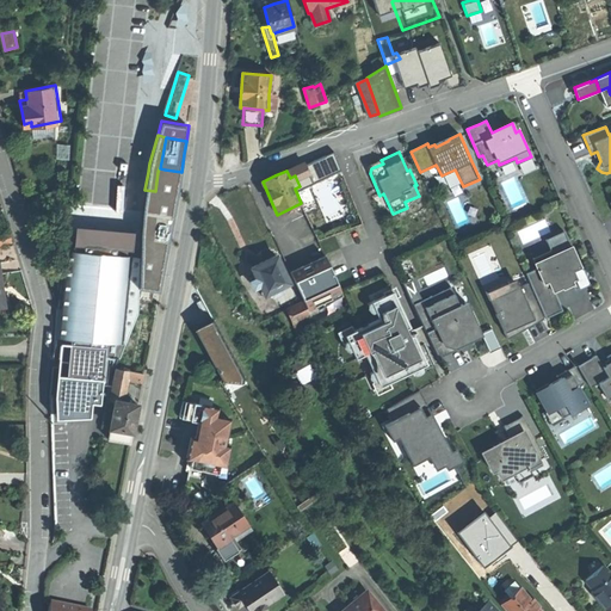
[(143,211),(164,214),(166,199),(144,197),(143,211)]
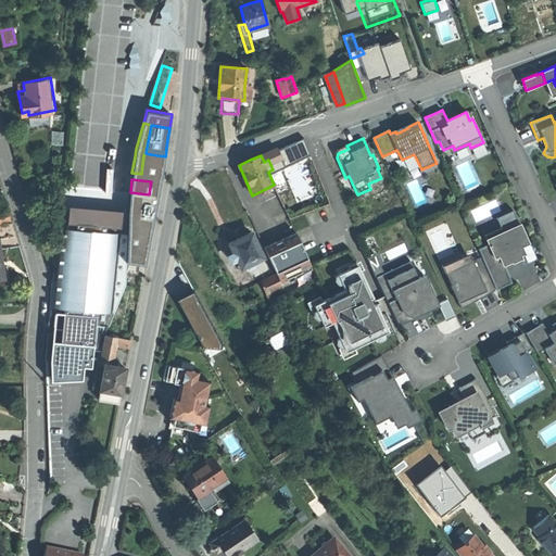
[(151,181),(149,194),(158,196),(160,184),(151,181)]
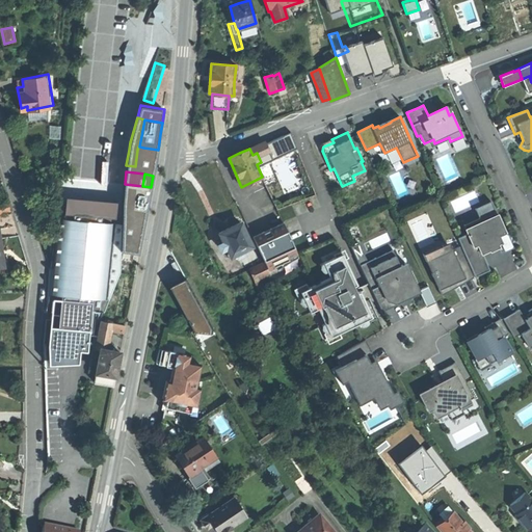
[(60,195),(96,195),(96,180),(60,180),(60,195)]
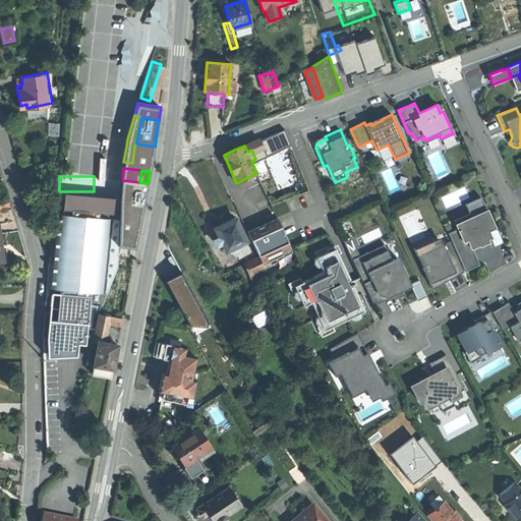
[(142,214),(148,183),(139,182),(122,180),(120,210),(142,214)]
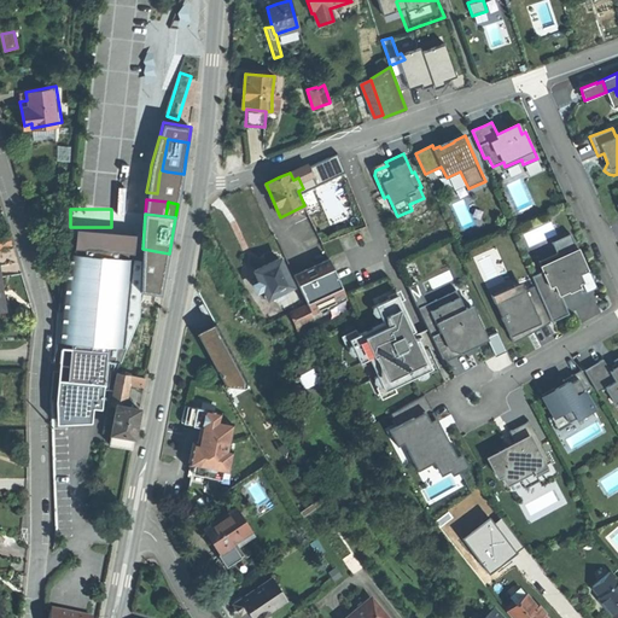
[(75,255),(133,260),(133,254),(134,254),(136,235),(135,234),(135,237),(118,239),(103,238),(79,237),(77,248),(74,248),(74,249),(75,249),(75,255)]
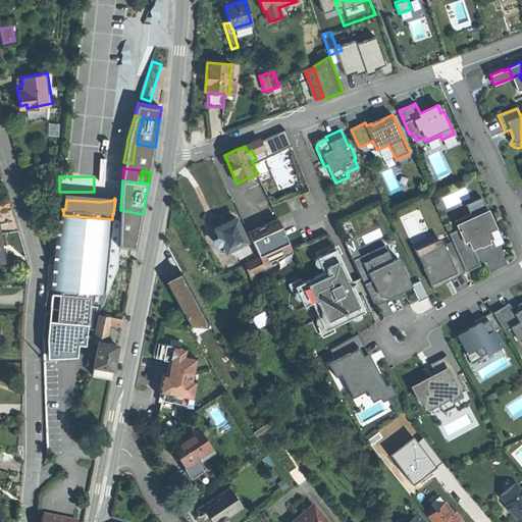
[(466,205),(470,214),(485,206),(482,198),(466,205)]
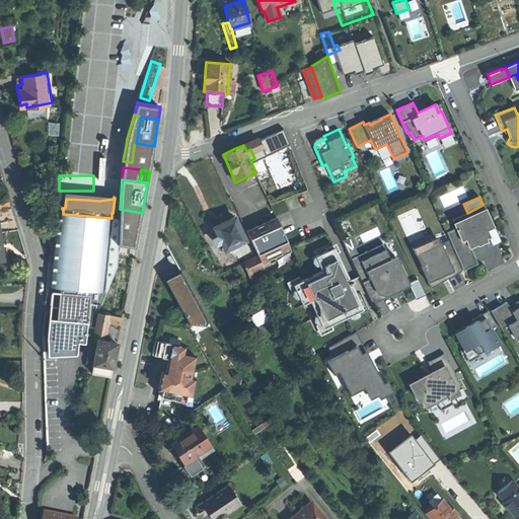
[(7,199),(0,200),(0,209),(9,206),(7,199)]
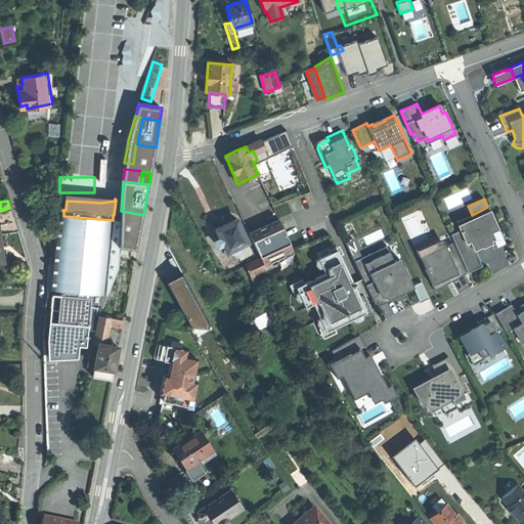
[(487,207),(472,215),(473,218),(457,225),(461,230),(450,234),(468,273),(478,268),(482,266),(475,250),(482,247),(482,248),(490,245),(492,249),(504,244),(497,227),(497,228),(487,207)]
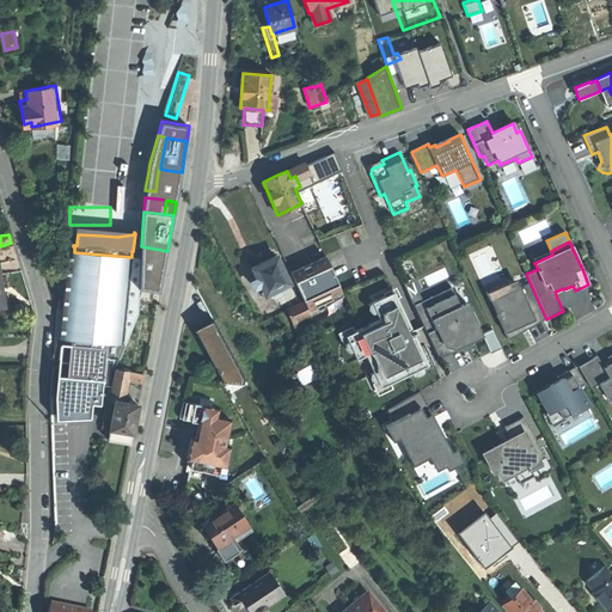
[(140,258),(132,257),(74,252),(68,251),(68,252),(69,252),(61,338),(60,338),(71,340),(105,343),(126,346),(139,314),(140,258)]
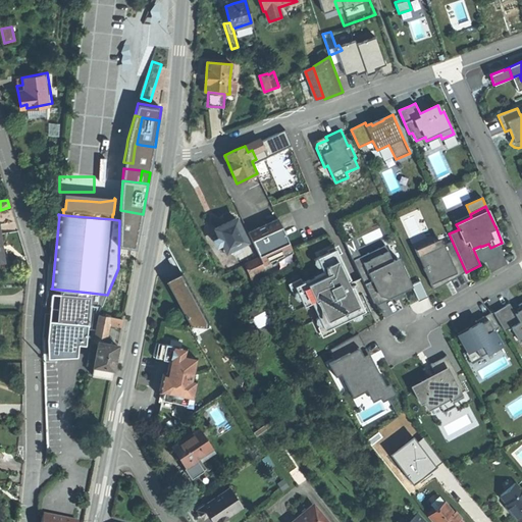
[(455,221),(456,224),(471,217),(470,214),(455,221)]
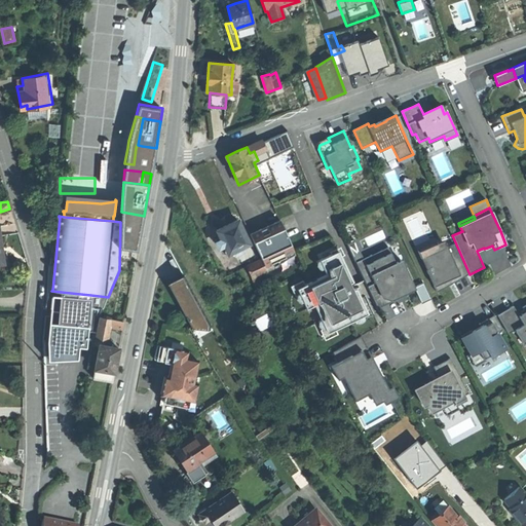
[(240,248),(249,243),(237,220),(226,226),(217,230),(222,239),(217,242),(219,248),(222,246),(226,254),(233,251),(235,255),(242,252),(240,248)]
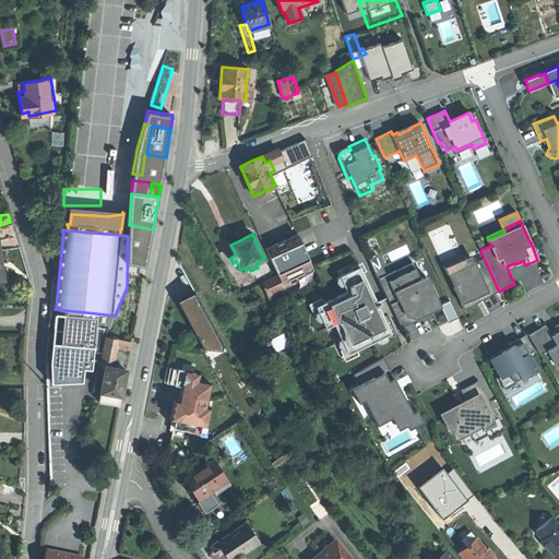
[(297,235),(265,249),(278,275),(282,284),(289,280),(304,273),(302,271),(312,266),(297,235)]
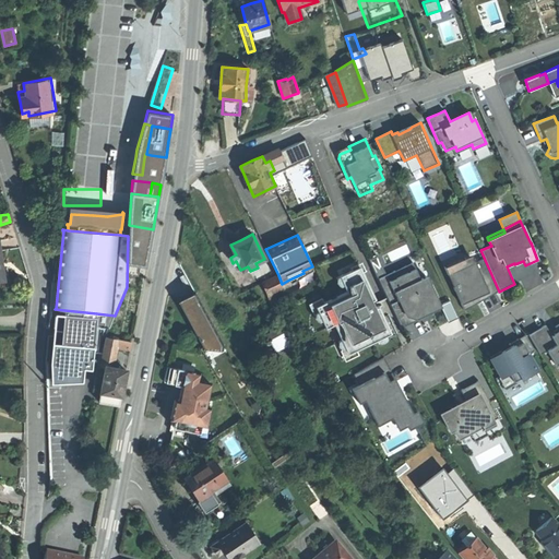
[(463,310),(482,300),(479,296),(464,302),(451,273),(483,259),(479,251),(443,266),(463,310)]
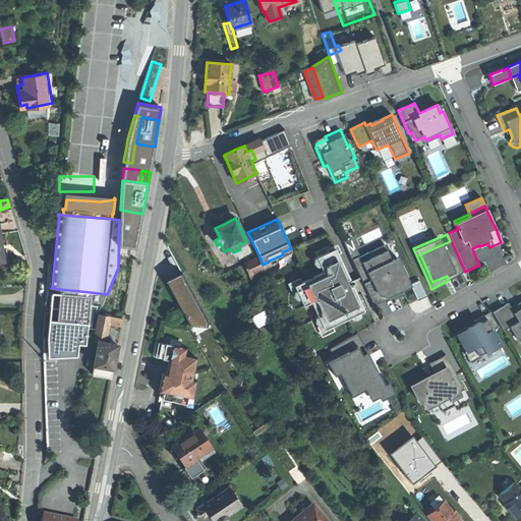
[(463,272),(450,241),(420,254),(432,282),(447,276),(449,280),(463,272)]
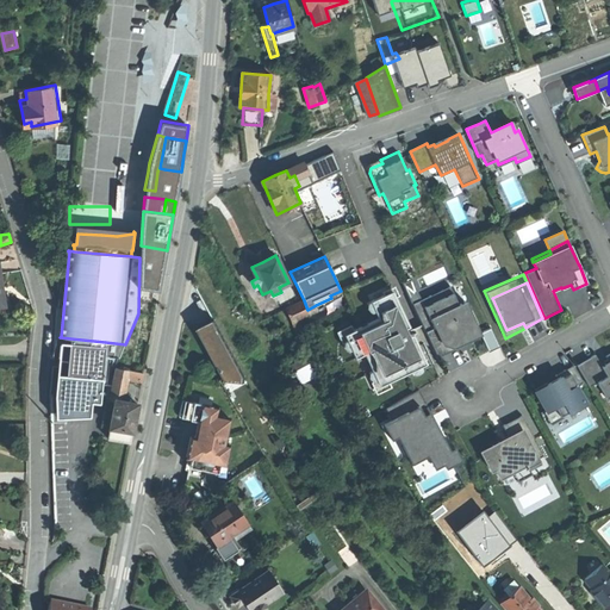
[(341,291),(330,296),(331,298),(316,305),(319,310),(343,296),(341,291)]
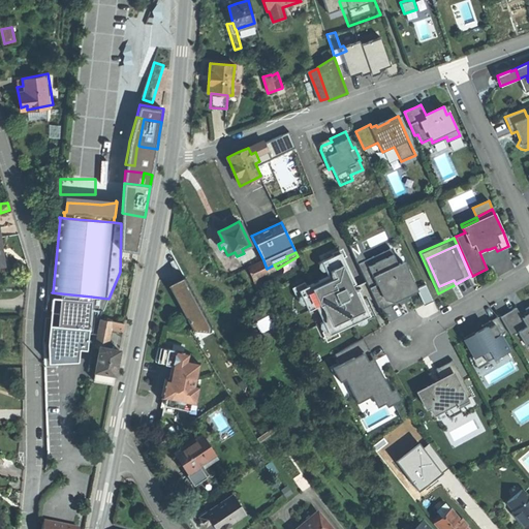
[(379,310),(395,303),(393,300),(396,298),(395,296),(400,293),(404,294),(408,292),(416,288),(403,262),(398,265),(393,254),(376,262),(373,256),(358,263),(379,310)]
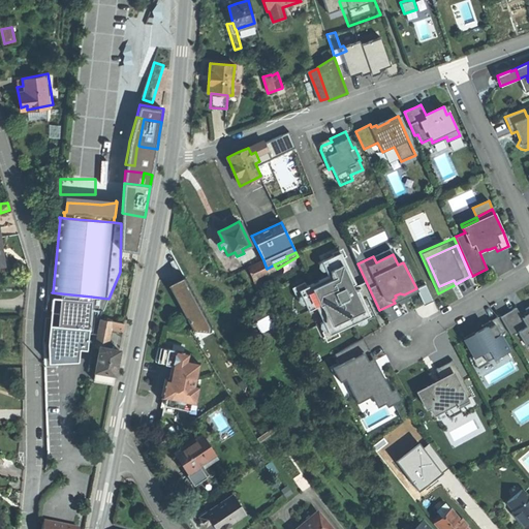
[(321,261),(314,266),(318,272),(321,271),(324,277),(302,288),(305,293),(298,297),(299,298),(296,299),(300,307),(303,305),(306,312),(314,308),(321,322),(319,323),(323,331),(325,330),(327,331),(334,327),(336,332),(356,322),(358,324),(366,320),(364,318),(366,318),(363,311),(367,309),(358,290),(354,291),(351,284),(354,283),(342,256),(336,259),(333,255),(320,260),(321,261)]
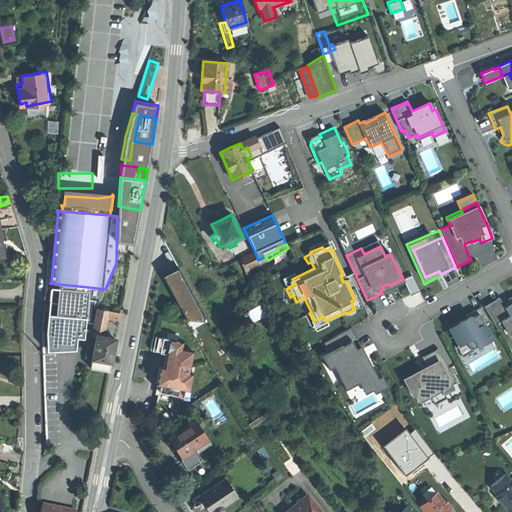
[(245,270),(260,263),(258,260),(255,252),(240,259),(245,270)]
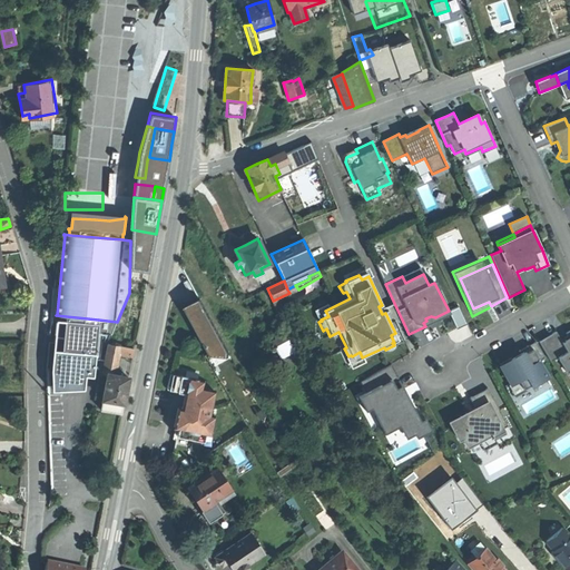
[(199,337),(215,328),(194,290),(177,298),(199,337)]
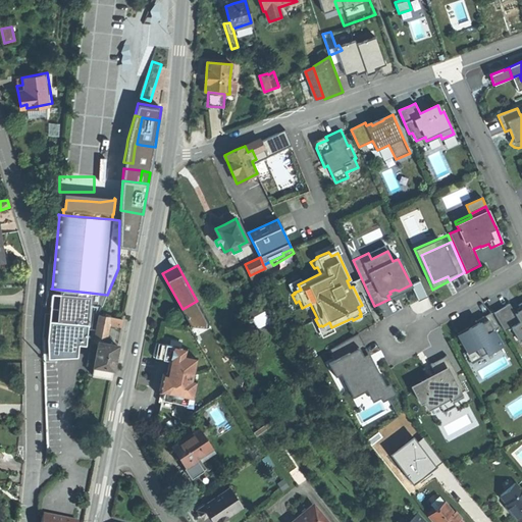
[(405,294),(403,289),(399,291),(395,290),(389,292),(390,294),(387,296),(389,299),(390,300),(400,296),(405,294)]
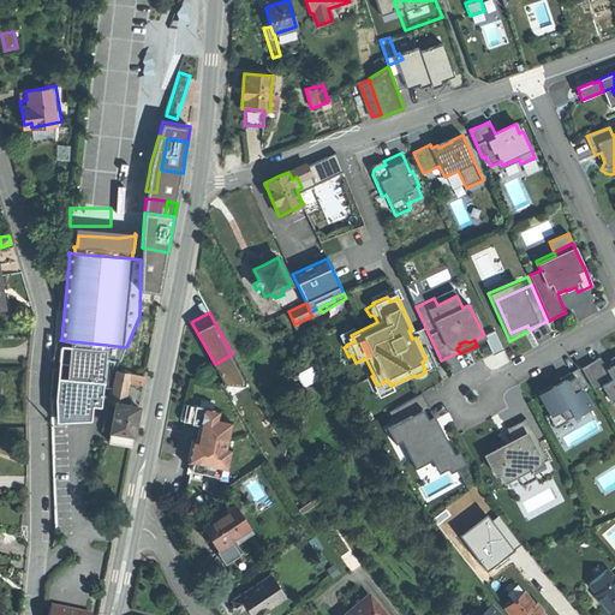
[(105,359),(106,345),(71,341),(69,372),(72,372),(70,402),(101,406),(105,359)]
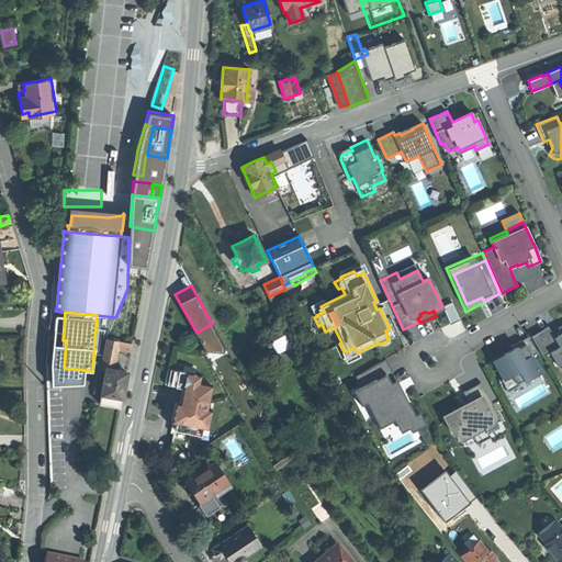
[(115,317),(97,315),(96,328),(110,330),(115,317)]
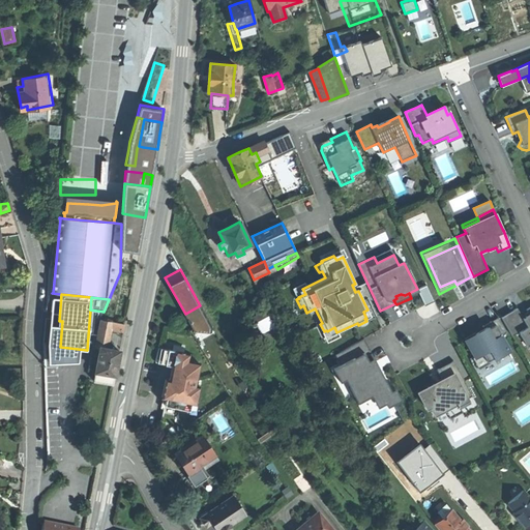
[(512,311),(501,318),(512,336),(519,332),(527,346),(529,344),(529,307),(527,311),(529,315),(523,318),(517,308),(512,311)]
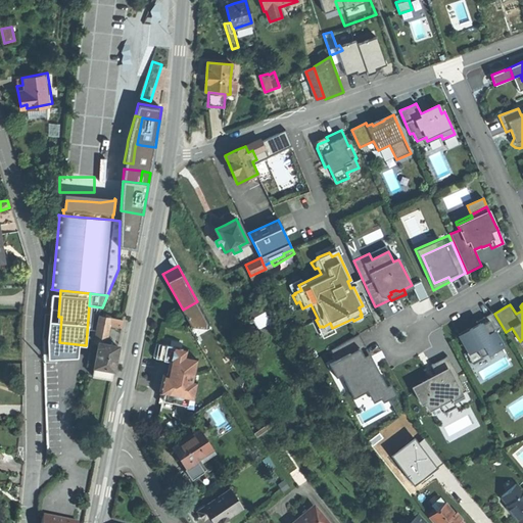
[(253,320),(266,314),(262,305),(250,312),(253,320)]
